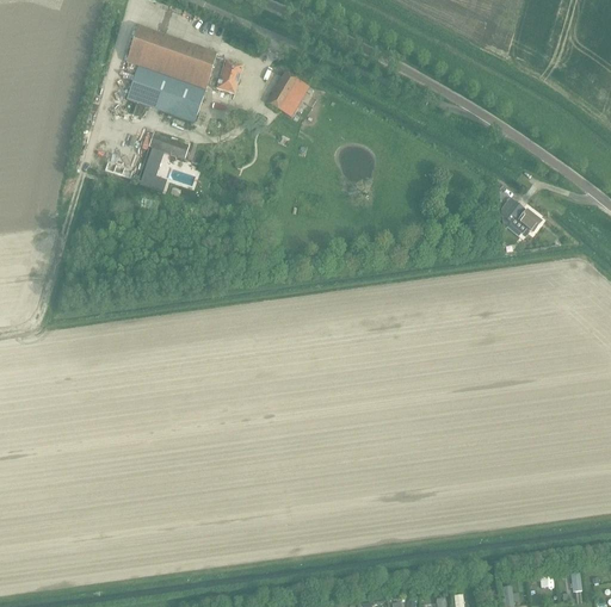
[(127,97),(193,121),(207,85),(232,93),(241,66),(215,56),(216,53),(139,25),(125,61),(137,64),(127,97)]
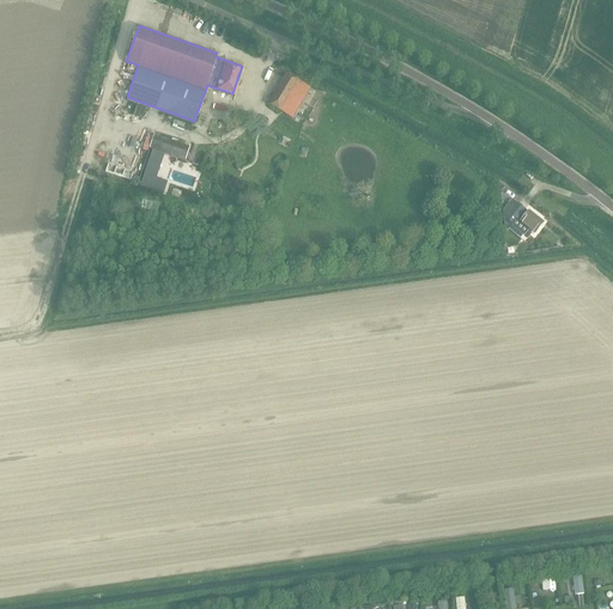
[(283,74),(267,101),(291,115),(309,85),(308,84),(285,71),(283,74)]
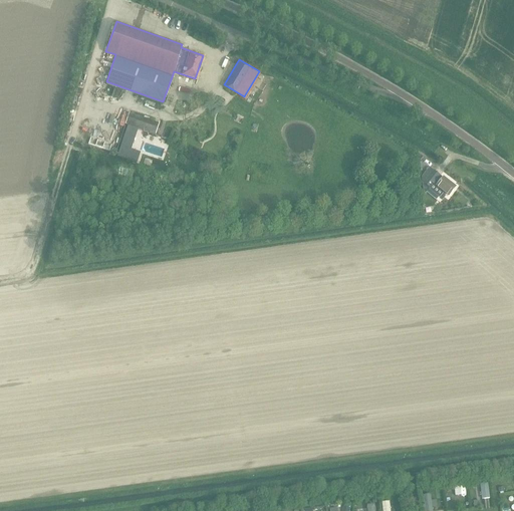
[(125,121),(130,122),(155,132),(158,120),(130,110),(125,121)]
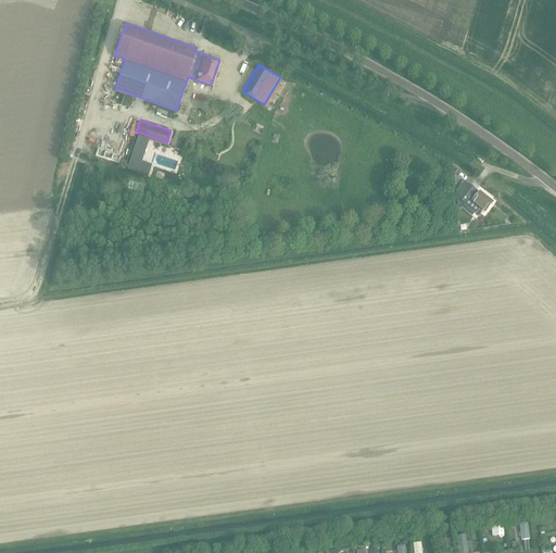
[(455,189),(456,189),(458,192),(456,196),(456,197),(457,202),(457,203),(459,206),(464,202),(475,211),(478,206),(480,209),(483,208),(485,210),(493,200),(479,188),(478,189),(464,178),(456,188),(455,189)]
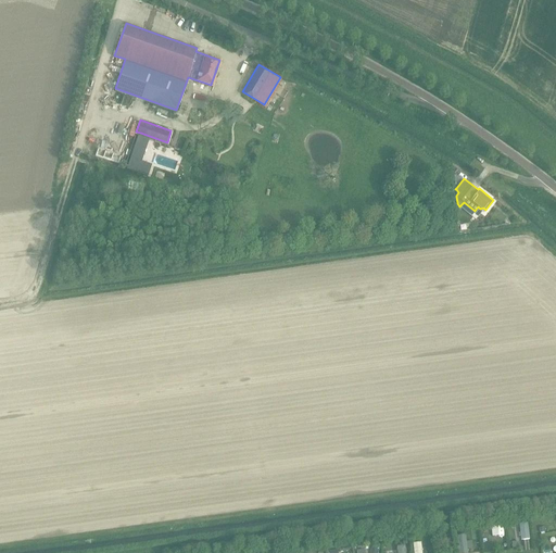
[(490,525),(502,525),(502,516),(490,516),(490,525)]
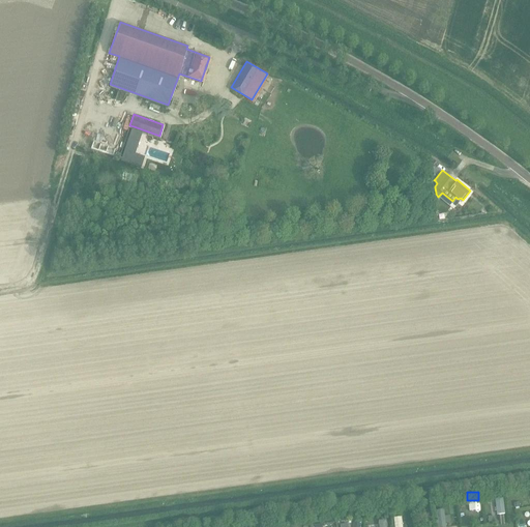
[(503,495),(495,496),(496,511),(504,510),(503,495)]
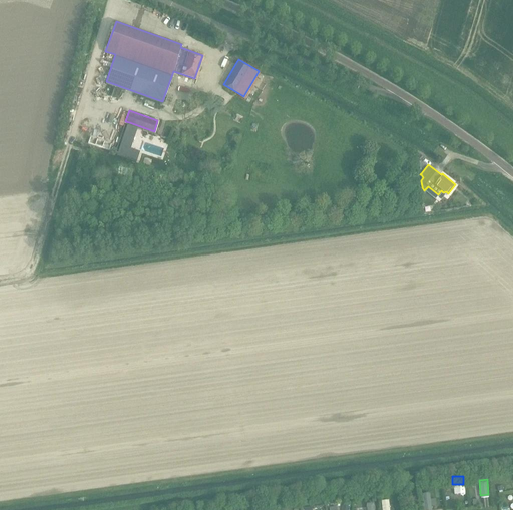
[(430,491),(422,492),(425,509),(432,509),(430,491)]
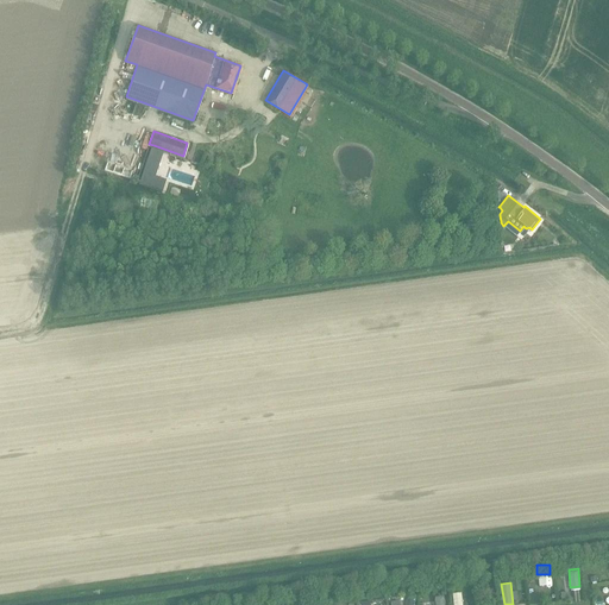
[(435,604),(444,604),(443,594),(434,596),(435,604)]
